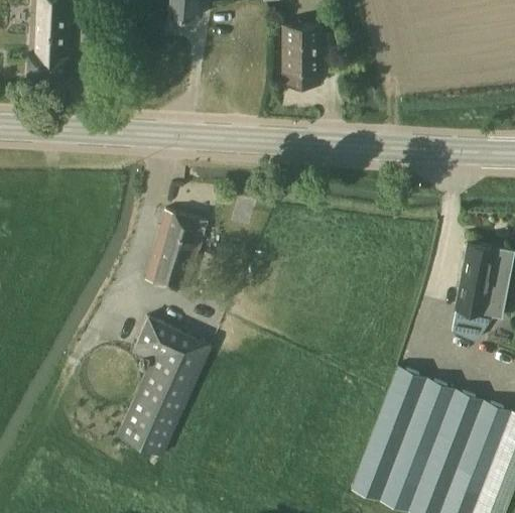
[(28,51),(27,74),(67,76),(68,57),(67,57),(67,43),(63,43),(63,35),(68,35),(69,0),(30,0),(29,51),(28,51)]
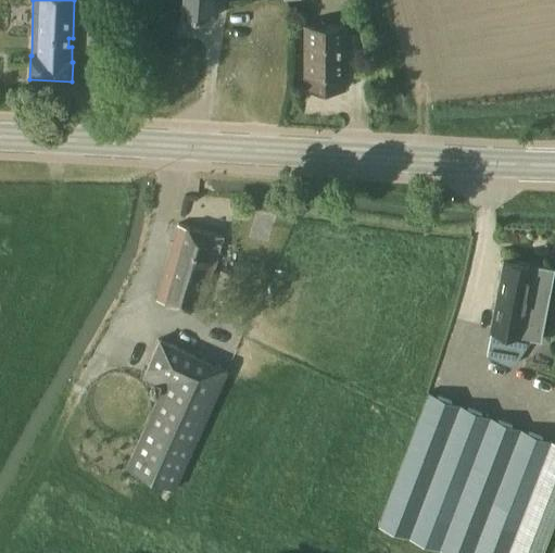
[(181,0),(181,20),(210,22),(211,0),(181,0)]
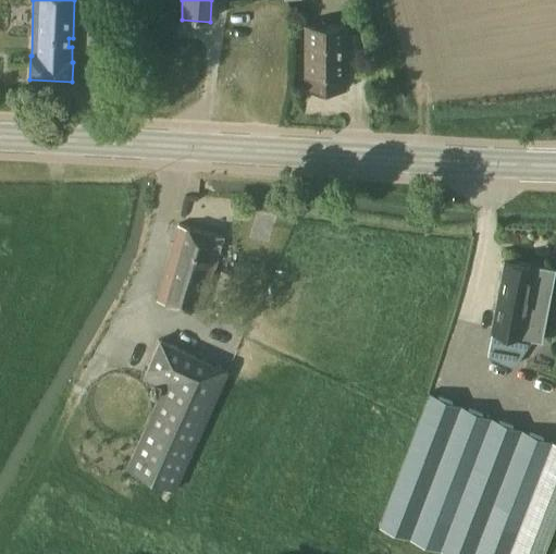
[(305,27),(305,91),(343,91),(343,27),(305,27)]
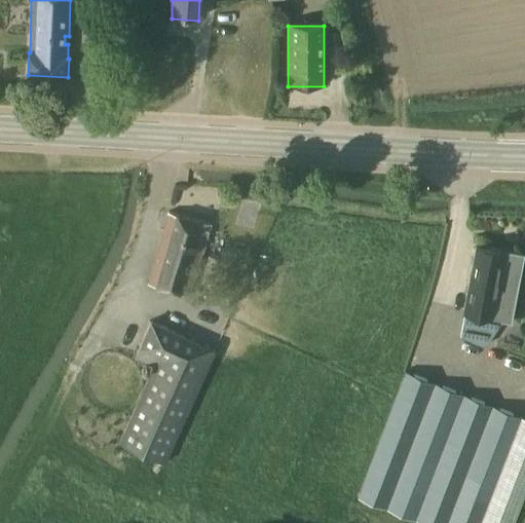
[(147,286),(189,298),(210,227),(167,215),(147,286)]
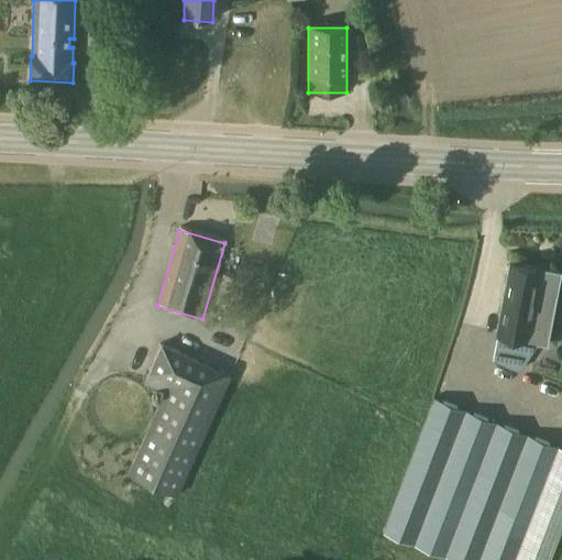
[(502,313),(496,339),(525,344),(529,318),(538,271),(509,265),(500,313),(502,313)]
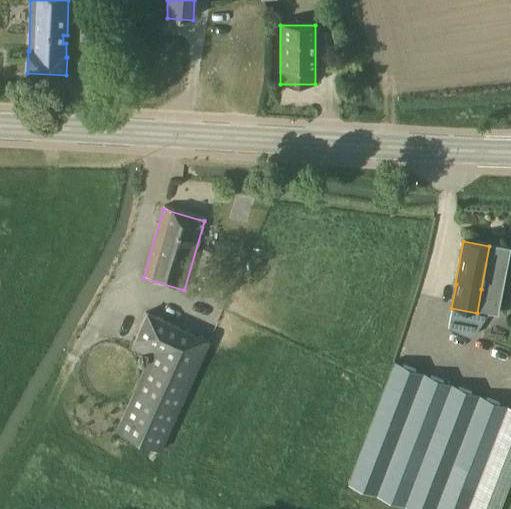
[(150,358),(116,433),(160,452),(209,343),(147,315),(131,350),(150,358)]
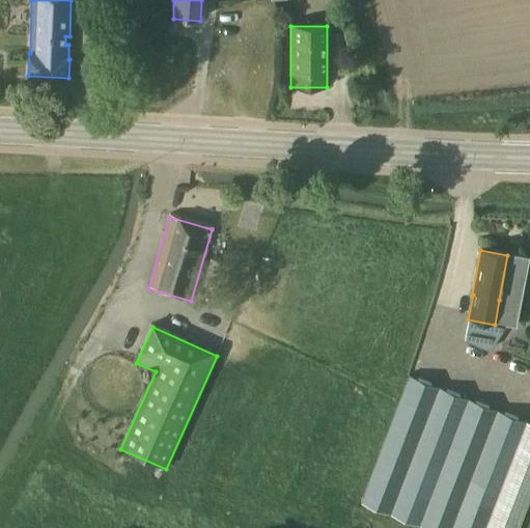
[(518,527),(529,497),(529,424),(409,377),(360,504),(419,527),(518,527)]
